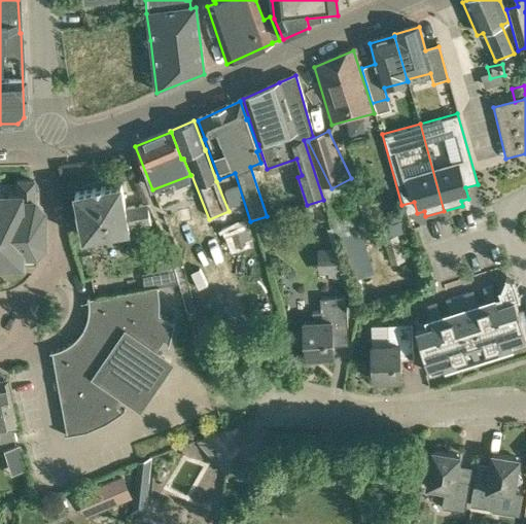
[(31,202),(31,183),(15,183),(15,195),(0,195),(0,265),(19,266),(19,257),(33,256),(42,247),(41,211),(32,202),(31,202)]
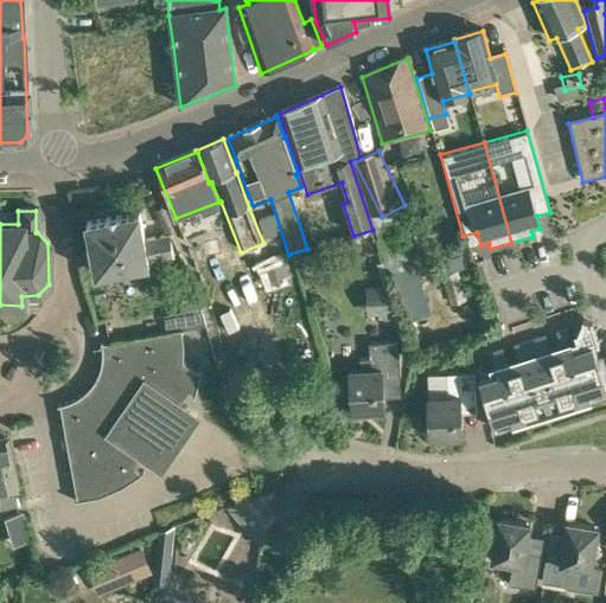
[(144,241),(139,213),(117,218),(117,217),(108,219),(85,224),(95,276),(148,267),(148,264),(173,260),(168,236),(144,241)]
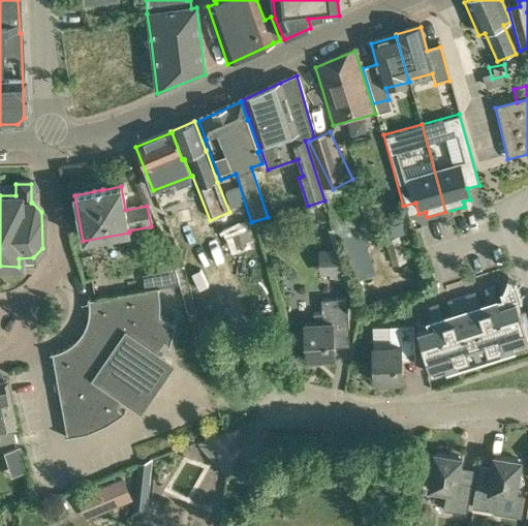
[(230,210),(246,205),(240,189),(224,194),(230,210)]
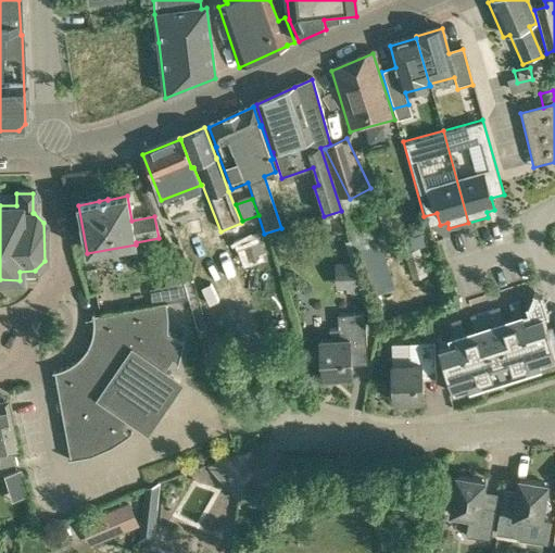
[(408,242),(412,253),(418,251),(424,249),(420,238),(408,242)]
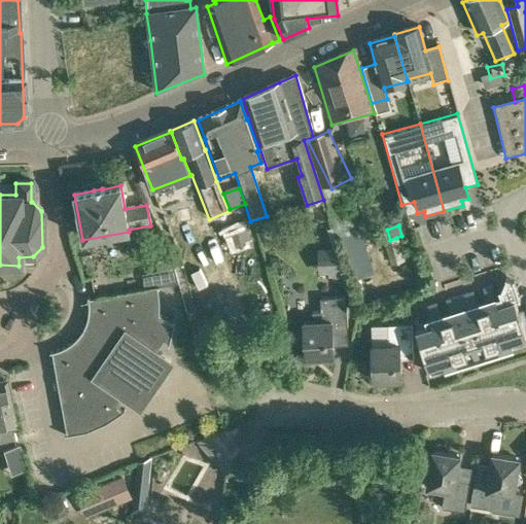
[(345,256),(365,250),(361,235),(341,241),(345,256)]
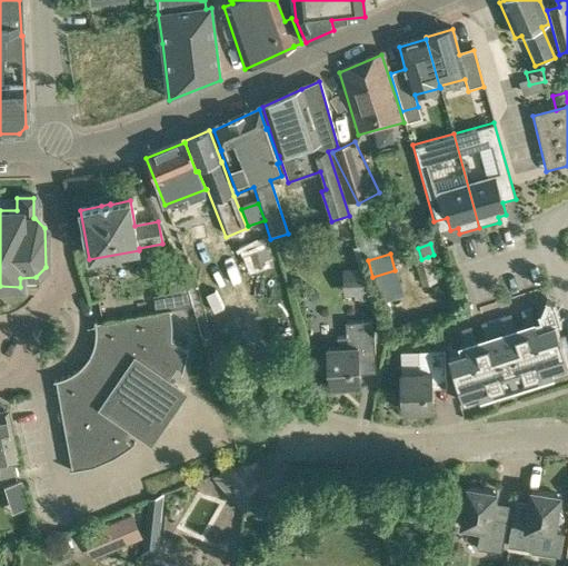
[(422,260),(431,287),(446,283),(437,256),(422,260)]
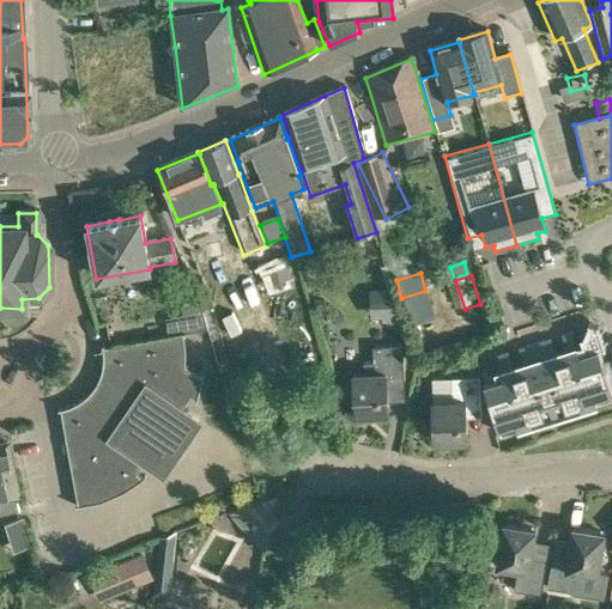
[(399,293),(382,293),(383,324),(403,343),(408,342),(399,293)]
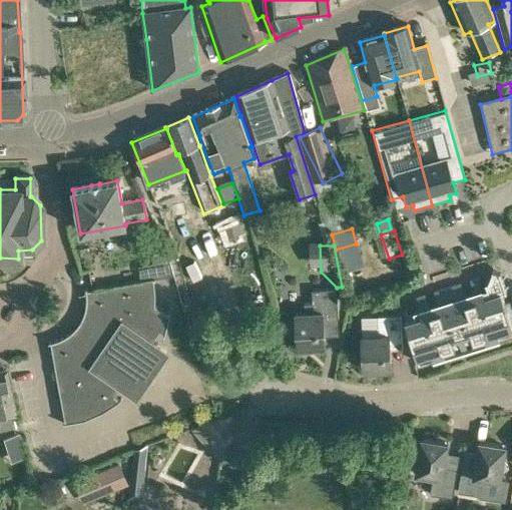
[(500,294),(506,292),(501,276),(491,273),(486,284),(485,285),(486,291),(481,293),(477,279),(469,282),(473,295),(464,298),(460,285),(433,294),(438,306),(428,309),(424,296),(415,299),(421,318),(405,323),(417,360),(418,365),(433,361),(499,340),(511,336),(511,332),(511,330),(500,294)]
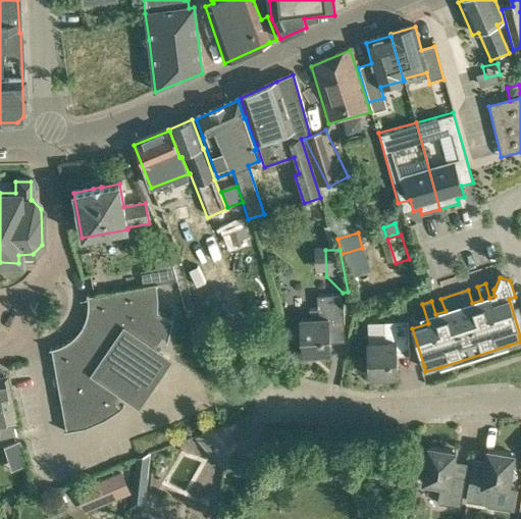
[(158,286),(142,289),(88,298),(88,296),(87,296),(85,323),(74,339),(49,351),(50,352),(52,351),(66,432),(64,432),(65,433),(75,432),(86,429),(96,425),(106,421),(115,415),(124,409),(123,408),(121,409),(116,406),(124,394),(139,403),(167,361),(154,352),(162,340),(167,343),(166,345),(168,346),(173,322),(172,321),(171,323),(158,314),(156,287),(158,287),(158,286)]
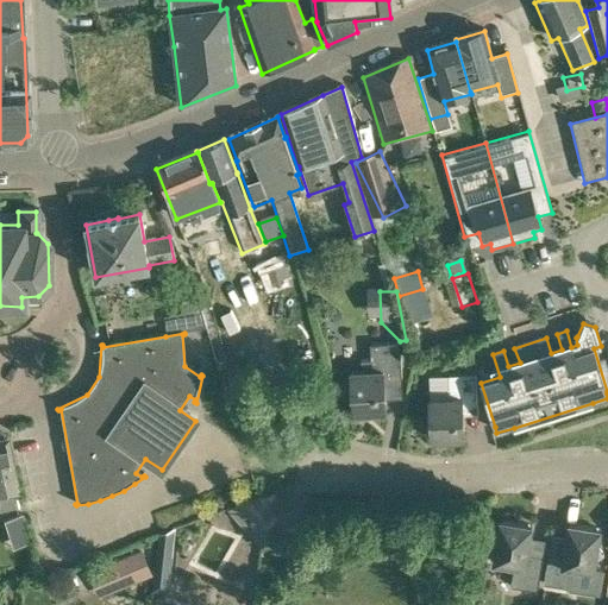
[(353,416),(384,414),(384,402),(403,402),(400,345),(370,347),(371,361),(361,363),(361,375),(351,375),(351,385),(343,395),(352,405),(353,416)]
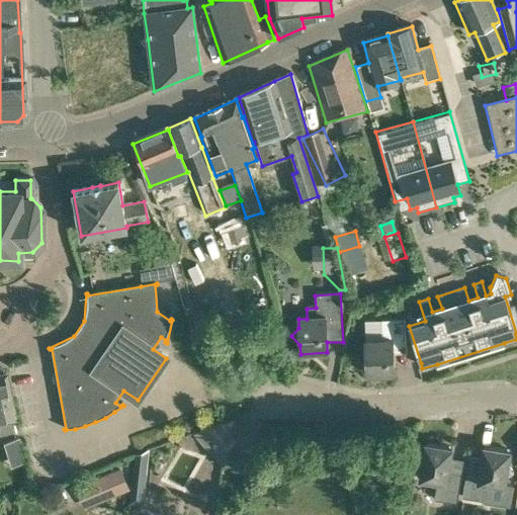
[(367,375),(394,374),(393,355),(407,354),(405,320),(380,322),(381,332),(372,341),(365,342),(365,351),(357,359),(366,367),(367,375)]
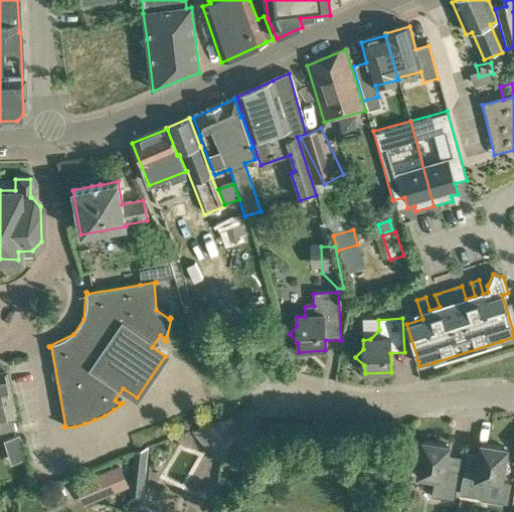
[(0,436),(15,433),(12,419),(15,419),(5,374),(0,374),(0,436)]
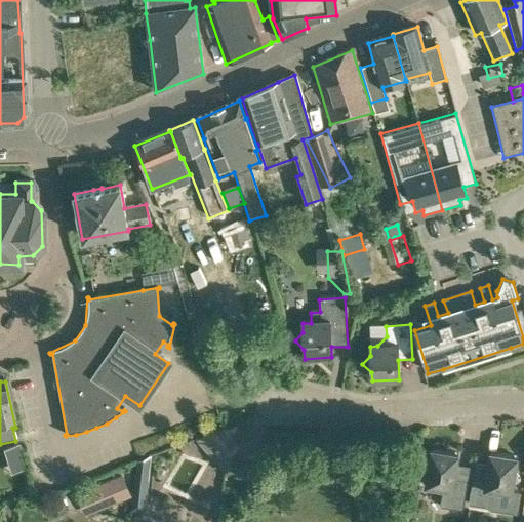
[(9,476),(14,475),(27,470),(19,446),(2,451),(9,476)]
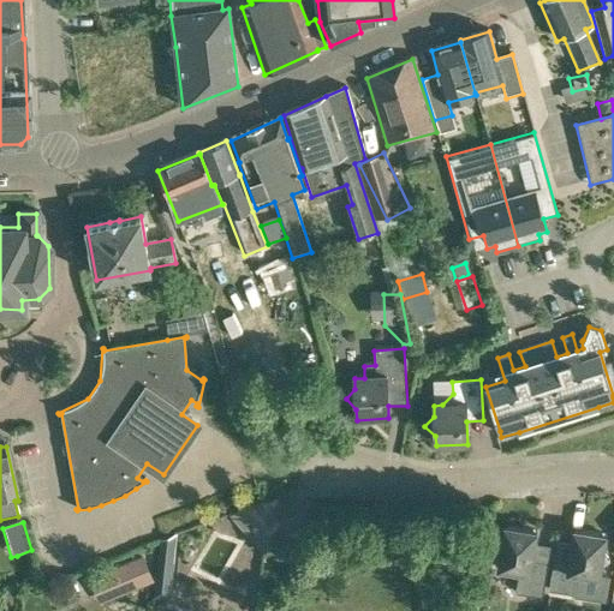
[(542,598),(547,564),(531,562),(535,532),(502,528),(500,547),(494,552),(498,558),(496,571),(506,573),(511,579),(517,580),(514,594),(542,598)]
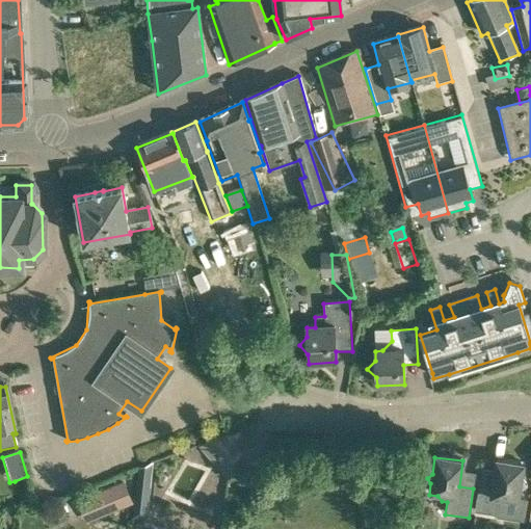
[(526,486),(521,479),(523,463),(495,459),(490,485),(477,483),(474,512),(497,516),(499,503),(504,503),(509,499),(518,500),(519,492),(526,486)]
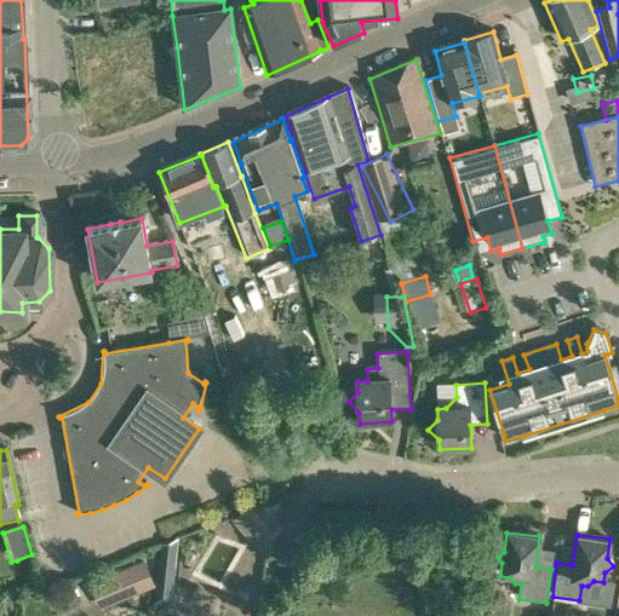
[(172,599),(179,541),(159,548),(154,597),(154,605),(171,606),(172,599)]
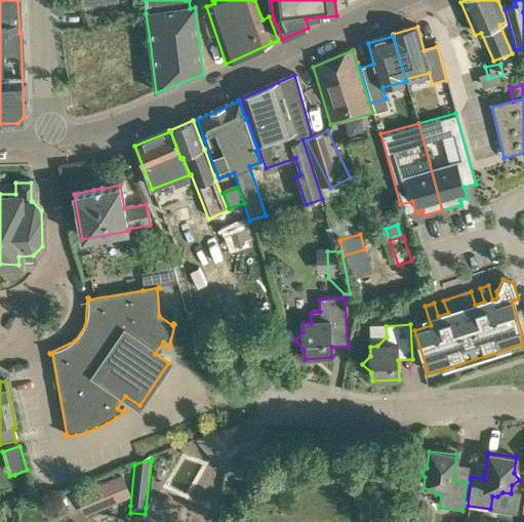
[(252,481),(254,463),(236,459),(235,463),(233,479),(252,481)]
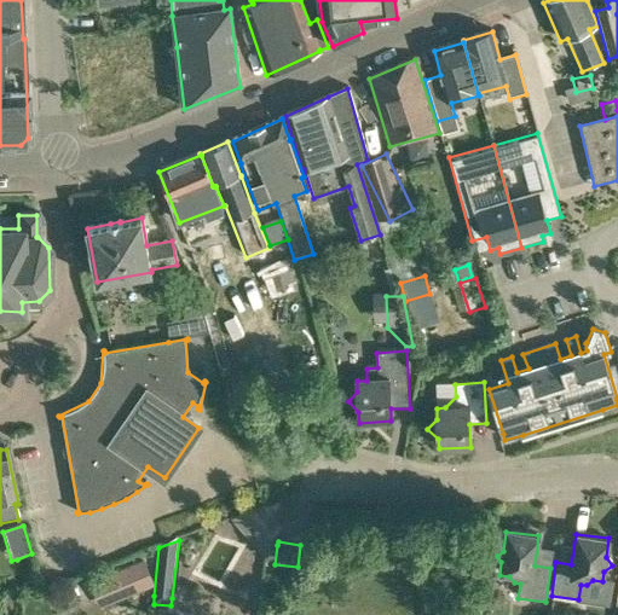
[(154,589),(143,563),(88,586),(99,611),(154,589)]
